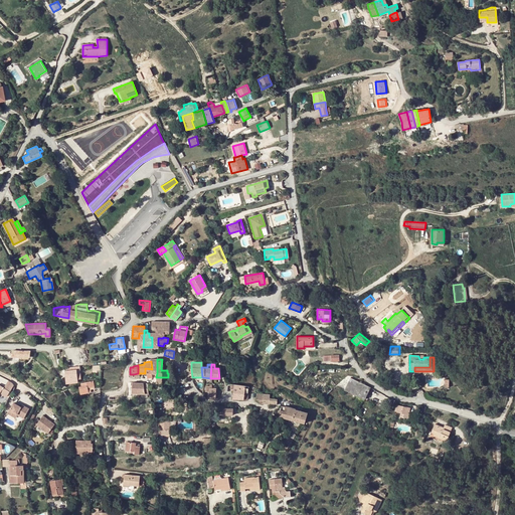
[(77,369),(77,368),(68,369),(65,369),(66,383),(78,382),(77,378),(80,378),(80,369),(77,369)]
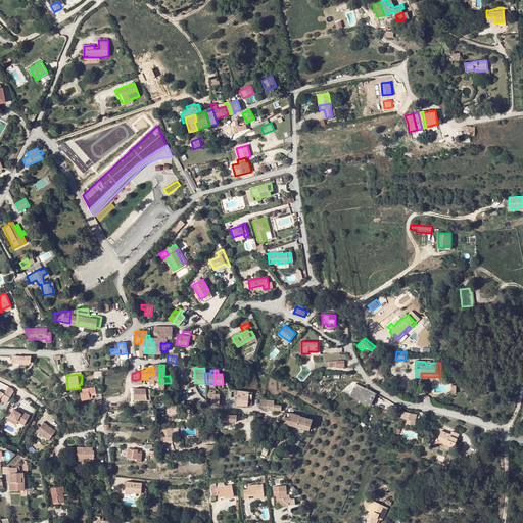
[(349,396),(350,394),(355,384),(352,382),(345,387),(341,392),(349,396)]
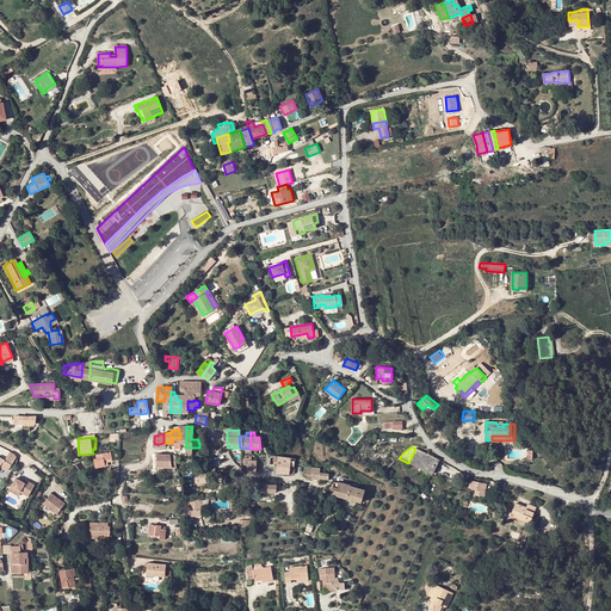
[(198,448),(185,448),(185,455),(189,455),(189,458),(191,458),(191,457),(195,457),(195,454),(198,454),(198,448)]
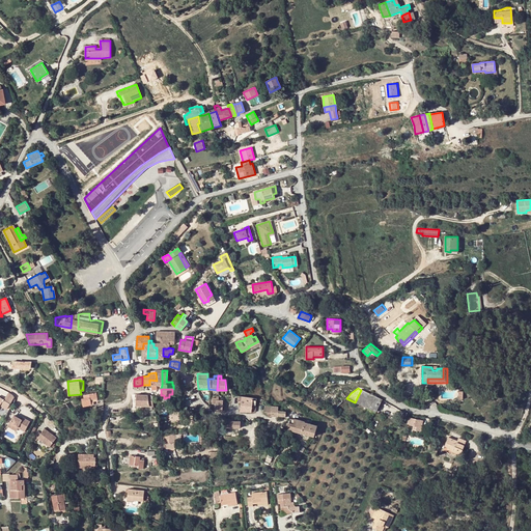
[(380,398),(361,390),(356,400),(374,410),(380,398)]
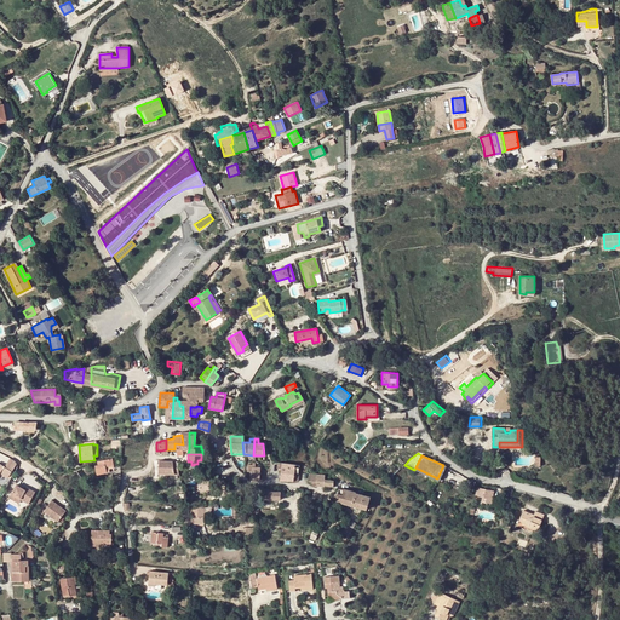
[(97,474),(107,472),(105,465),(108,465),(113,464),(112,458),(98,461),(98,465),(95,465),(97,474)]
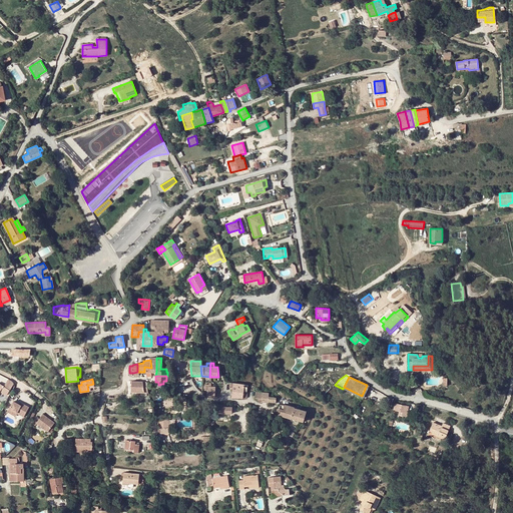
[(148,392),(146,382),(138,381),(137,392),(148,392)]
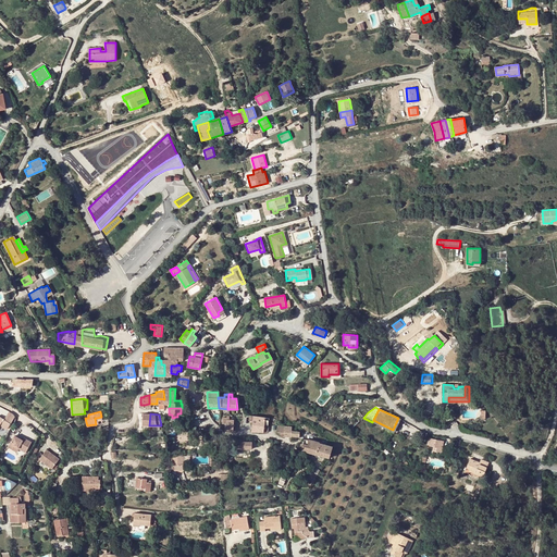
[(237,420),(233,420),(232,426),(238,426),(240,426),(242,416),(238,416),(237,420)]
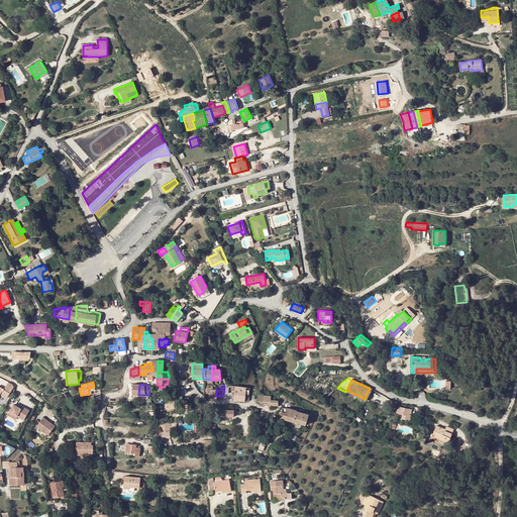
[(249,388),(234,386),(234,391),(233,399),(244,401),(244,396),(248,396),(249,388)]
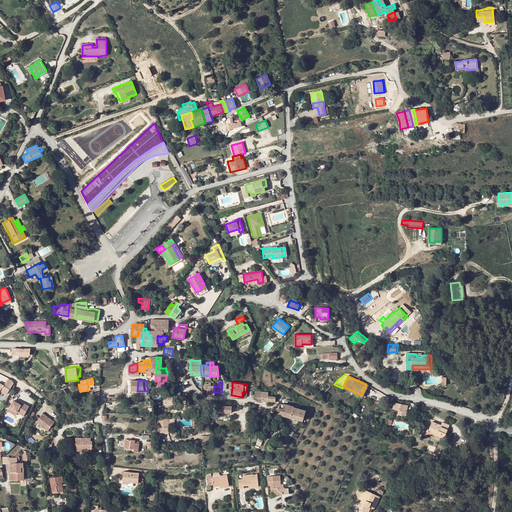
[(9,389),(0,383),(0,390),(6,394),(9,389)]
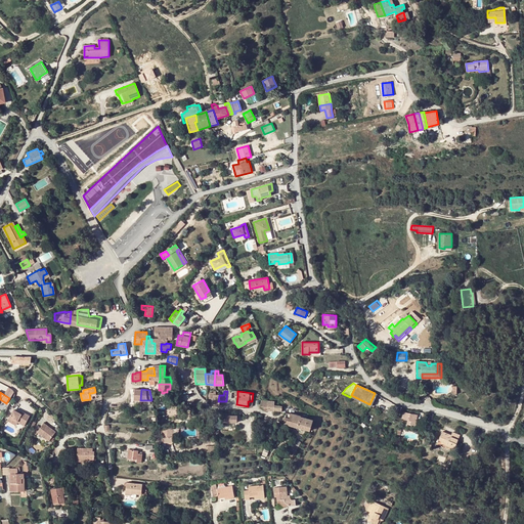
[(273,411),(273,410),(274,405),(274,401),(261,400),(261,406),(263,407),(263,410),(273,411)]
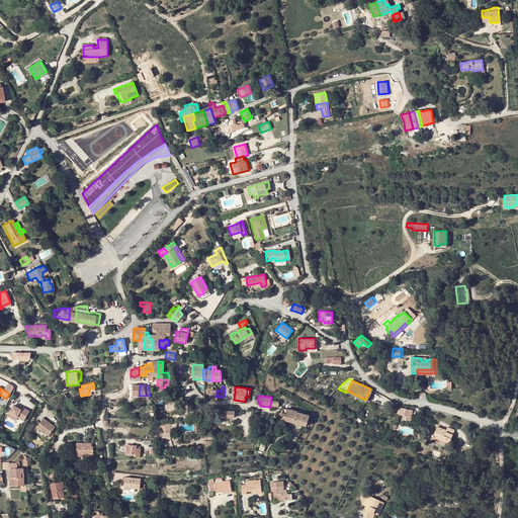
[(21,409),(13,405),(7,416),(13,419),(15,416),(17,417),(18,414),(25,418),(29,411),(22,407),(21,409)]
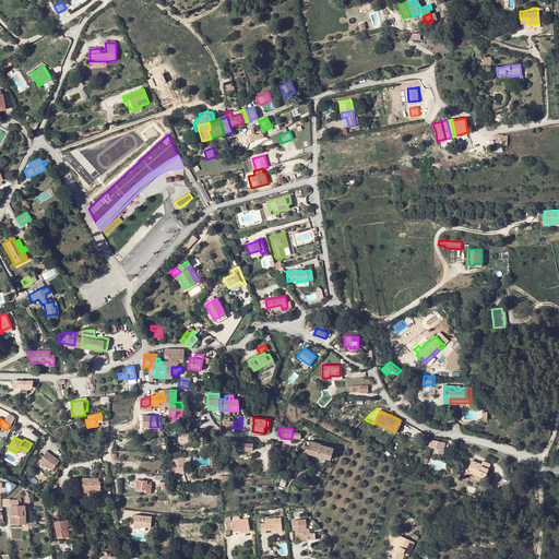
[(445,442),(430,440),(429,445),(430,445),(430,448),(435,448),(433,452),(443,453),(445,442)]
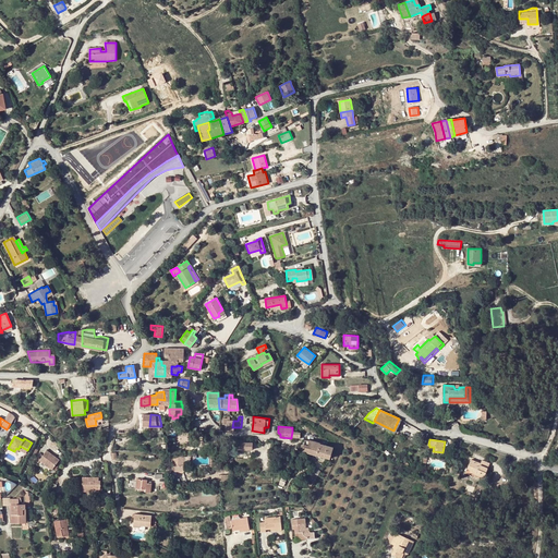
[(316,455),(319,444),(320,443),(312,440),(305,440),(302,451),(312,453),(316,455)]
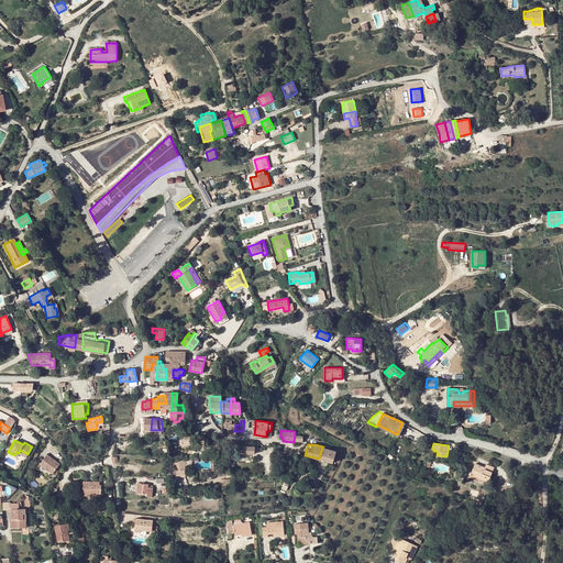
[(322,448),(319,459),(332,463),(335,451),(322,448)]
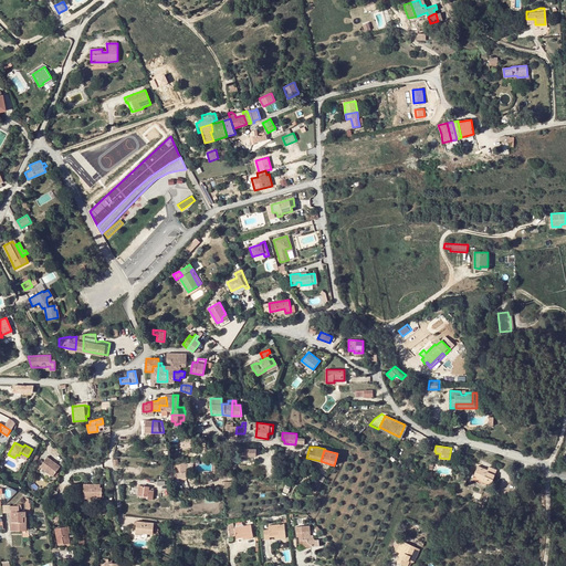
[(43,462),(39,469),(42,472),(44,470),(53,477),(61,467),(51,459),(48,464),(43,462)]
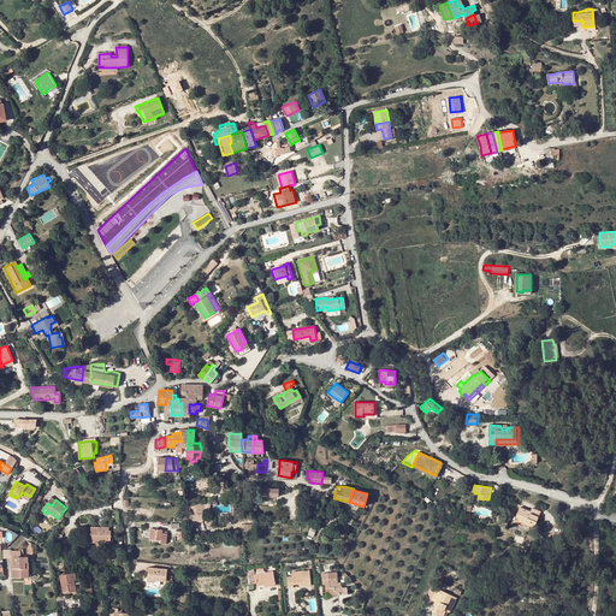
[(430,505),(434,510),(439,505),(434,501),(430,505)]
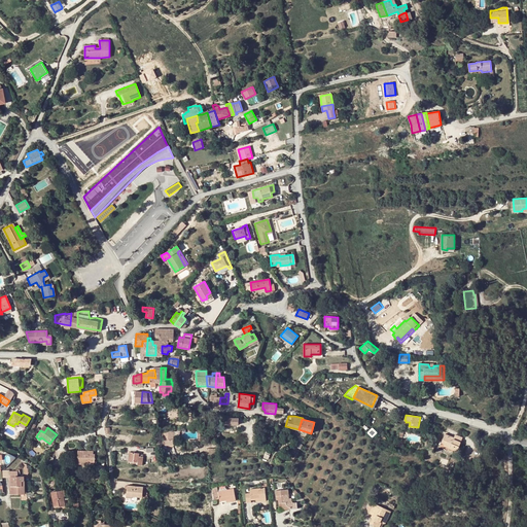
[(170,432),(165,433),(165,438),(170,438),(171,444),(176,444),(175,430),(170,430),(170,432)]
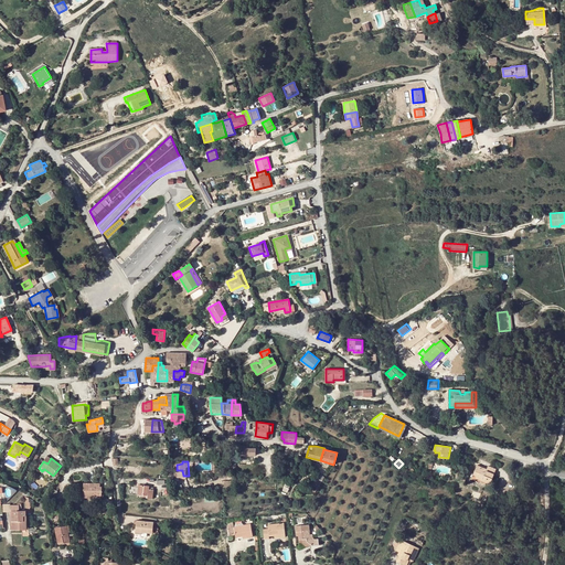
[(407,465),(403,468),(408,475),(413,470),(407,465)]
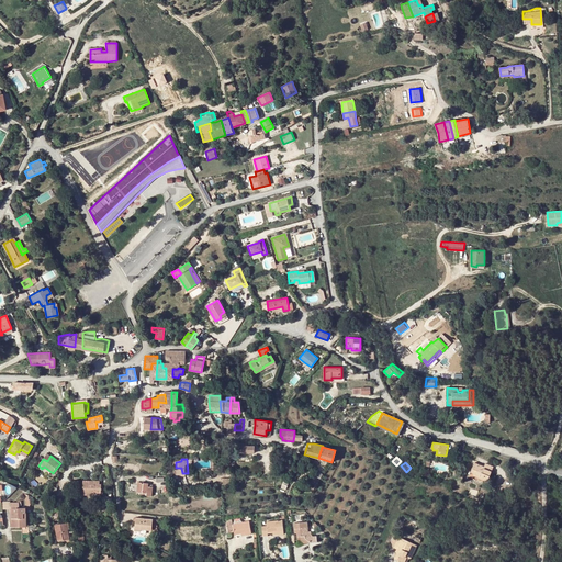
[(485,463),(484,467),(483,469),(476,465),(478,464),(474,462),(470,472),(473,473),(472,475),(486,481),(492,467),(485,463)]
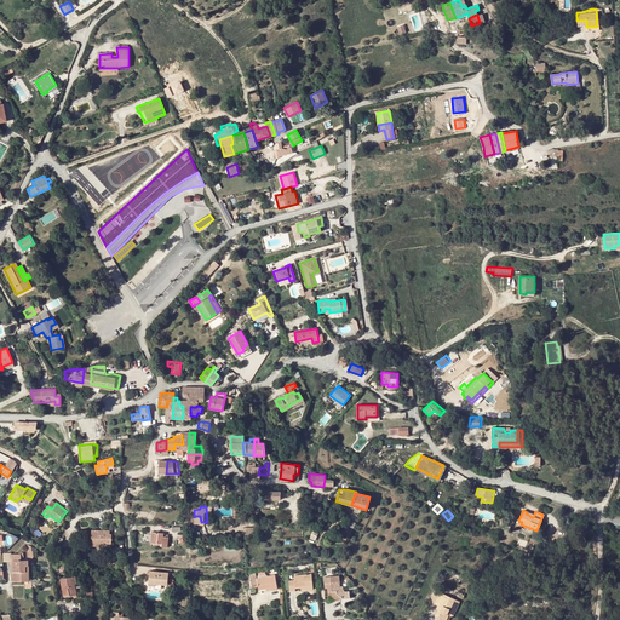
[(109,530),(92,529),(91,545),(99,546),(99,543),(112,544),(112,534),(109,534),(109,530)]
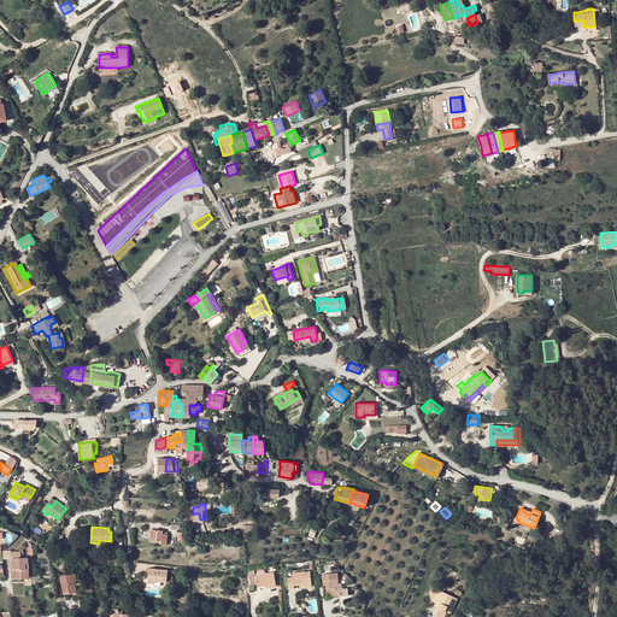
[(151,533),(141,532),(140,540),(151,541),(157,541),(157,540),(162,540),(162,544),(166,545),(168,533),(163,533),(163,530),(151,530),(151,533)]
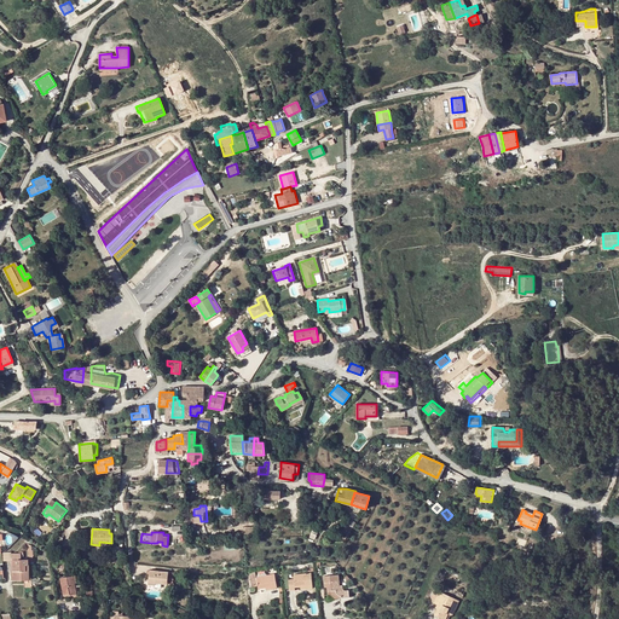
[(24,563),(28,563),(28,557),(21,559),(21,553),(11,554),(12,561),(13,561),(15,576),(13,577),(13,582),(27,580),(24,563)]
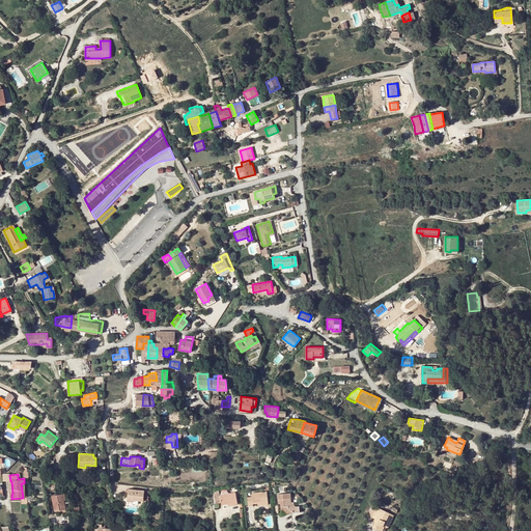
[(148,492),(128,488),(127,499),(133,500),(143,501),(143,496),(147,496),(148,492)]
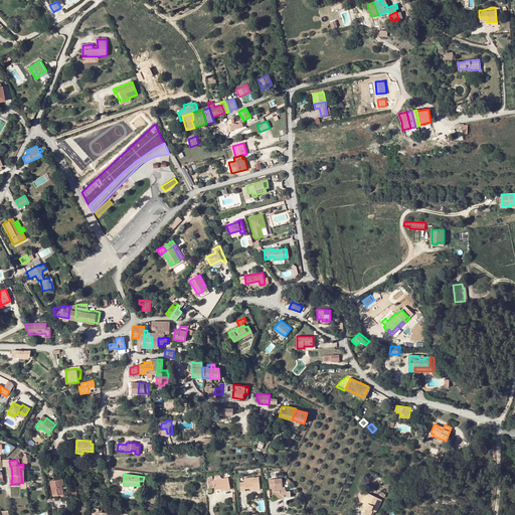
[(228,477),(213,480),(215,489),(218,488),(224,487),(225,490),(230,489),(228,477)]
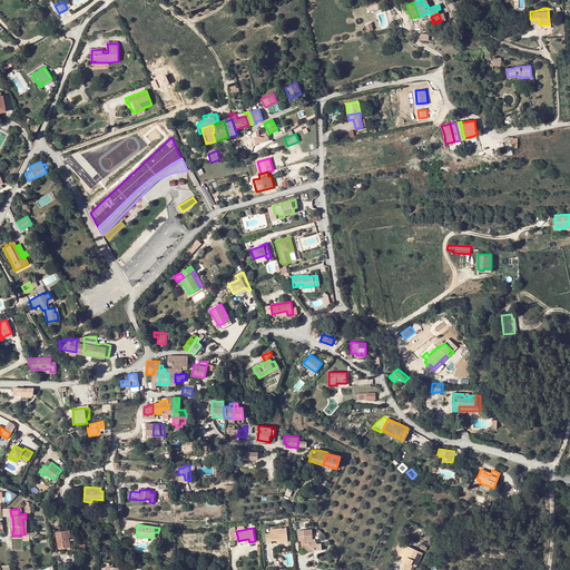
[(287,528),(277,529),(278,540),(287,539),(287,528)]
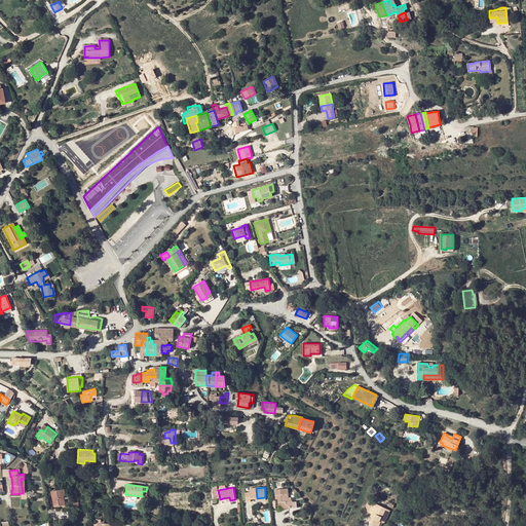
[(288,487),(275,489),(276,498),(278,498),(279,509),(284,509),(284,506),(287,506),(288,504),(292,508),(297,506),(297,501),(293,501),(291,500),(291,496),(288,497),(287,493),(289,493),(288,487)]
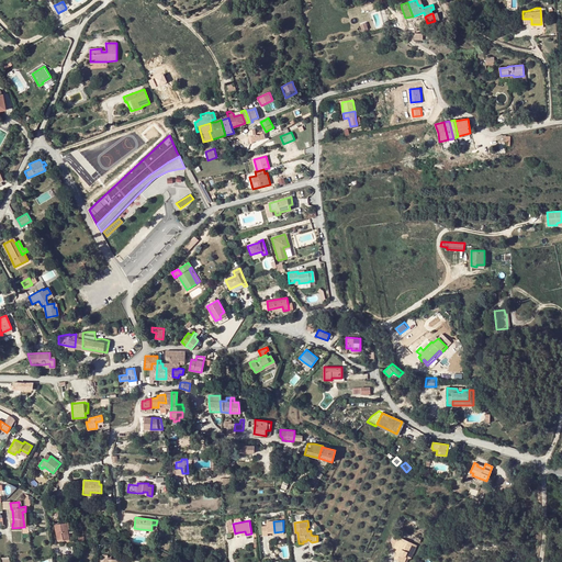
[(268,532),(273,532),(274,532),(273,521),(267,521),(268,526),(262,526),(263,536),(268,536),(268,532)]
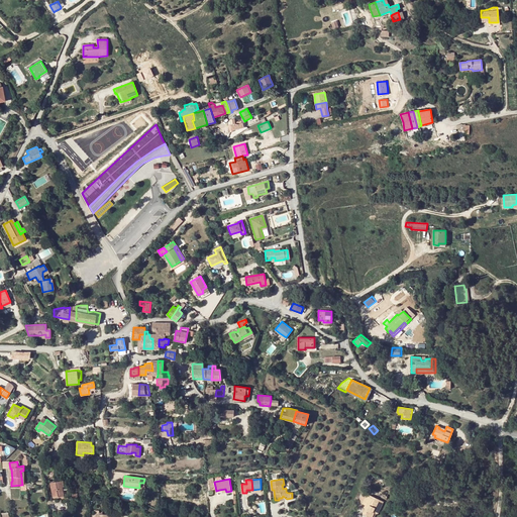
[(64,496),(61,481),(50,483),(53,497),(58,496),(58,497),(64,496)]
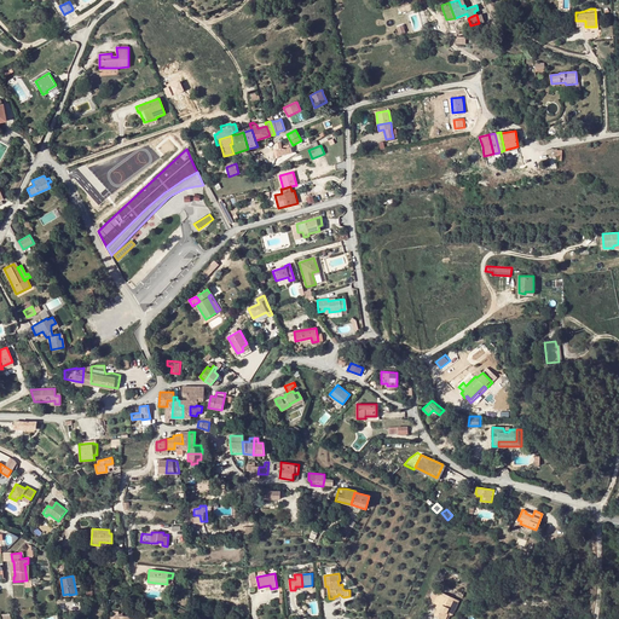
[(439,603),(438,607),(435,613),(445,618),(449,612),(450,613),(452,611),(450,609),(455,599),(434,590),(432,596),(435,597),(433,601),(437,603),(439,603)]
